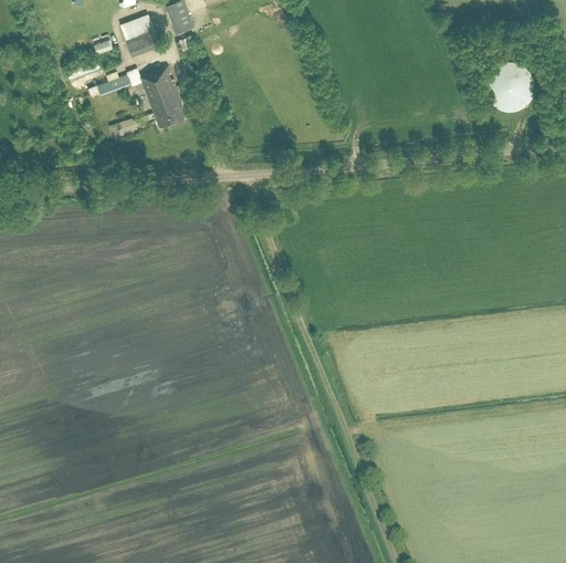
[(182,0),(166,7),(176,34),(195,28),(184,0),(182,0)]
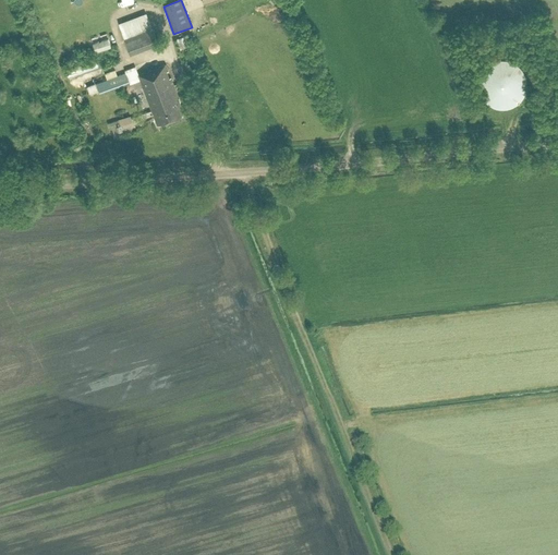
[(195,22),(198,32),(213,26),(207,10),(198,13),(202,20),(195,22)]
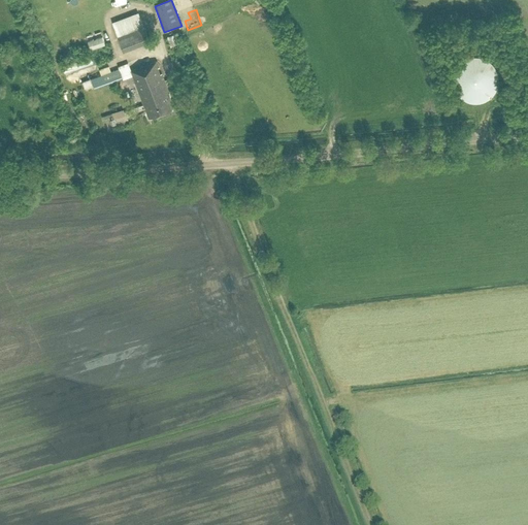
[(113,22),(120,35),(142,26),(137,12),(113,22)]
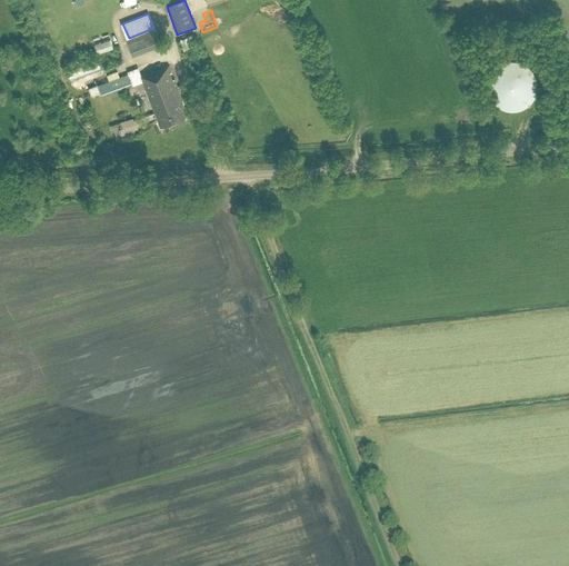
[(50,28),(68,26),(67,16),(50,17),(50,28)]
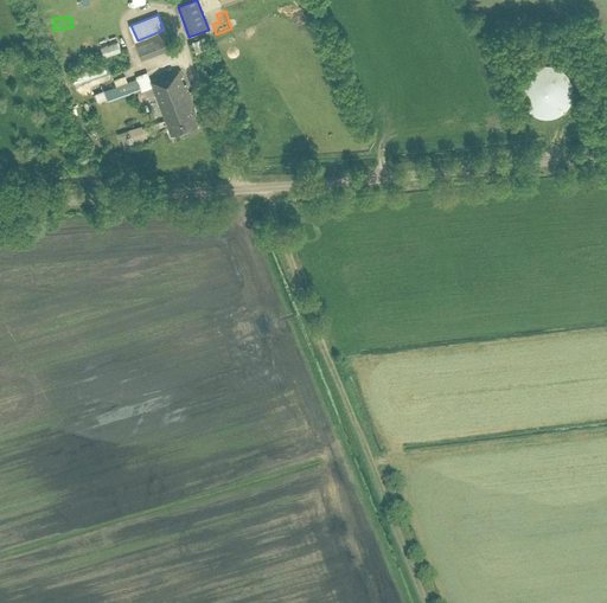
[(68,38),(71,49),(87,43),(83,32),(68,38)]
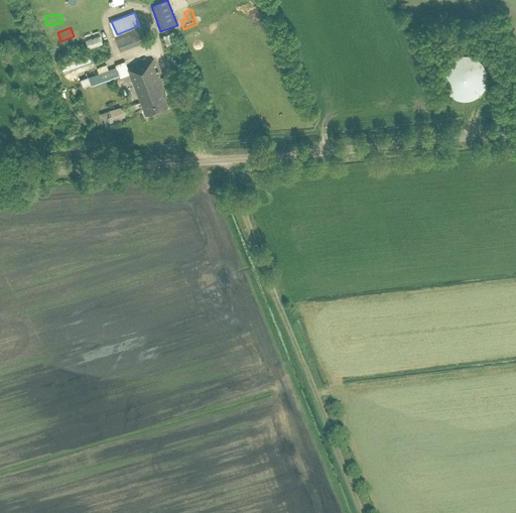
[(140,28),(115,38),(120,50),(145,40),(140,28)]
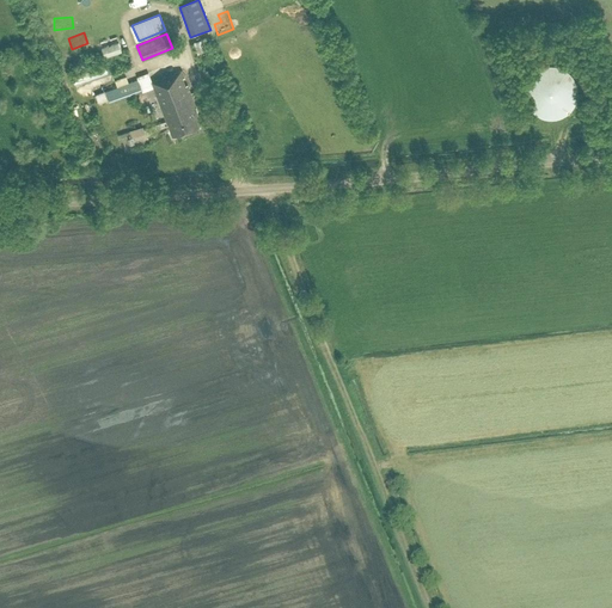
[(197,57),(206,54),(202,42),(193,45),(197,57)]
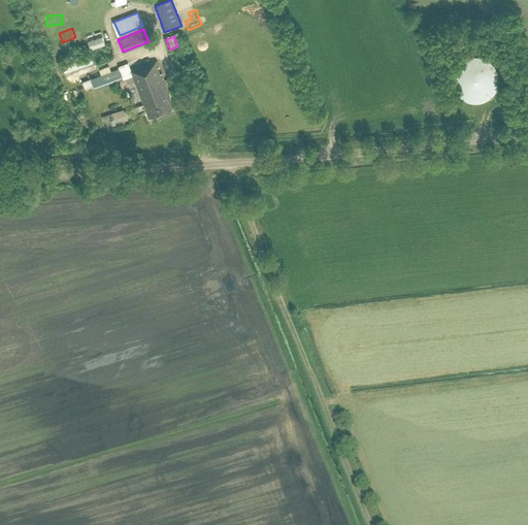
[(91,51),(103,51),(103,39),(91,39),(91,51)]
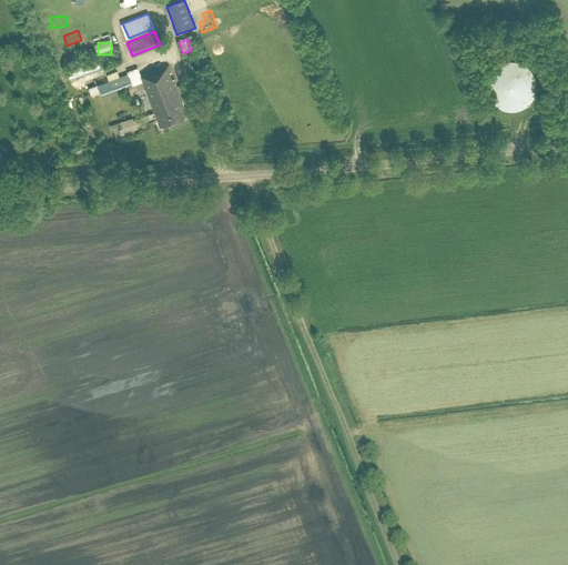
[(486,86),(486,88),(486,90),(487,92),(487,94),(488,98),(489,100),(490,101),(492,103),(494,106),(495,107),(497,109),(499,110),(501,111),(504,112),(506,112),(509,112),(511,113),(514,112),(516,112),(518,112),(521,111),(524,110),(525,109),(527,107),(529,106),(530,103),(533,101),(534,100),(535,98),(536,94),(536,92),(536,90),(537,88),(536,86),(536,82),(536,80),(535,78),(534,76),(533,73),(530,72),(529,70),(527,68),(525,67),(524,66),(521,64),(518,63),(516,63),(514,62),(511,62),(509,62),(506,63),(504,63),(501,64),(499,66),(497,67),(495,68),(494,70),(492,72),(490,73),(489,76),(488,78),(487,80),(487,82),(486,86)]
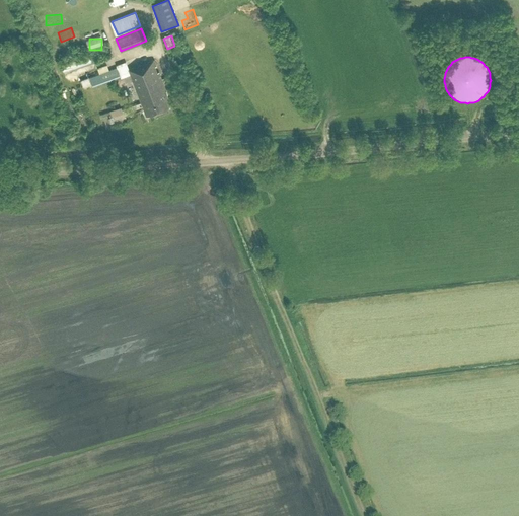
[(146,118),(169,109),(163,94),(166,92),(154,62),(129,71),(146,118)]
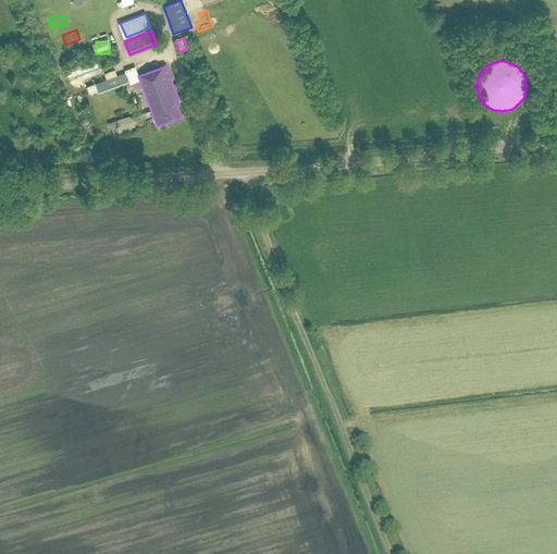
[(138,79),(134,69),(124,72),(125,75),(118,77),(115,72),(93,79),(95,86),(86,88),(88,93),(98,89),(100,97),(130,86),(128,83),(138,79)]
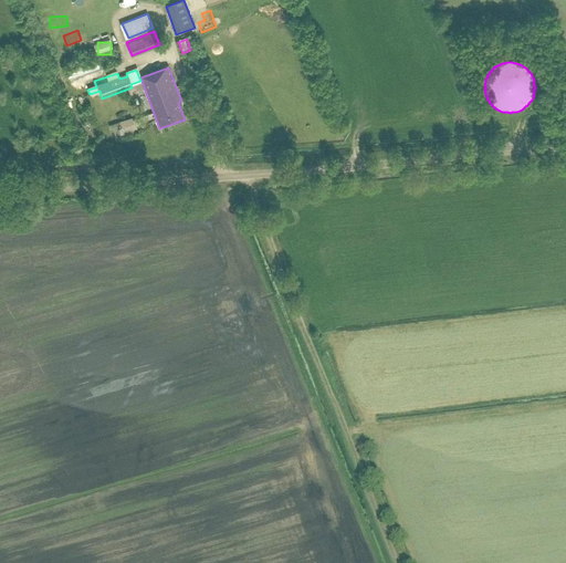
[(127,132),(137,126),(132,118),(123,123),(127,132)]
